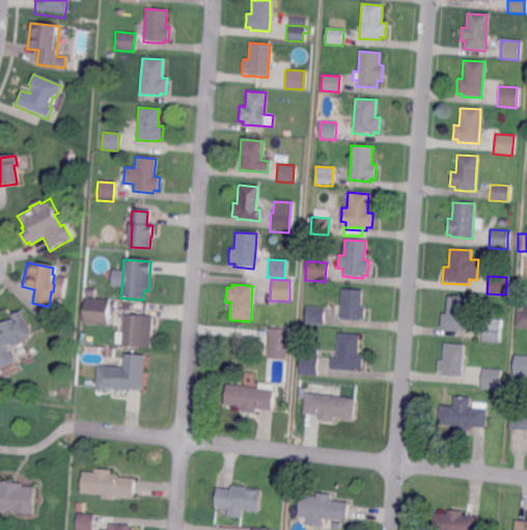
[(364,319),(360,319),(360,321),(359,321),(358,321),(339,319),(339,314),(339,307),(340,306),(341,288),(362,290),(360,306),(365,307),(365,310),(364,319)]
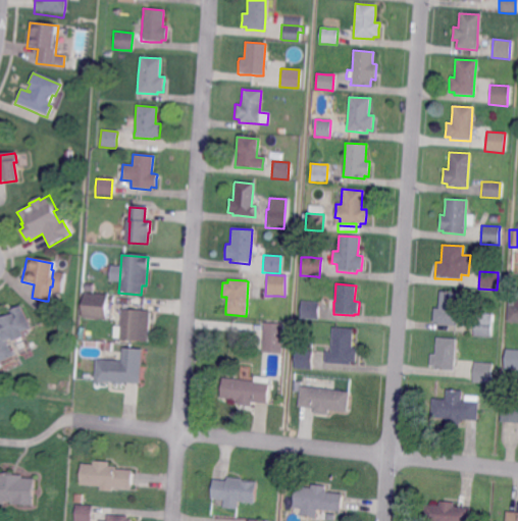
[(457,315),(456,319),(456,325),(431,324),(432,308),(437,309),(438,292),(458,293),(457,307),(457,315)]
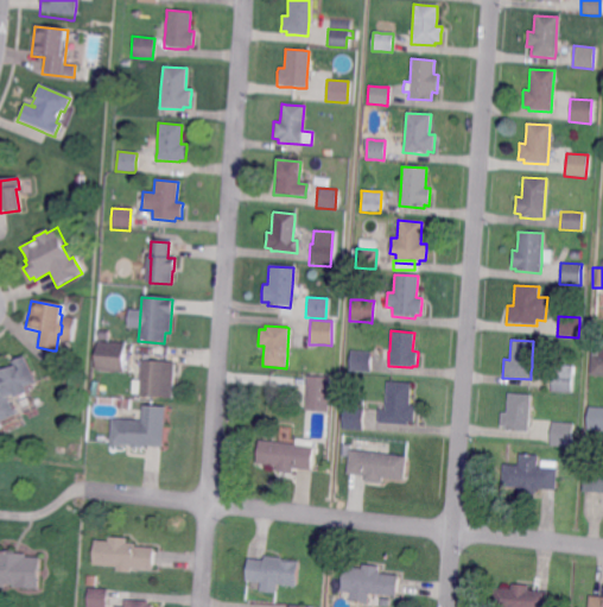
[(121,373),(94,371),(96,342),(124,345),(121,373)]
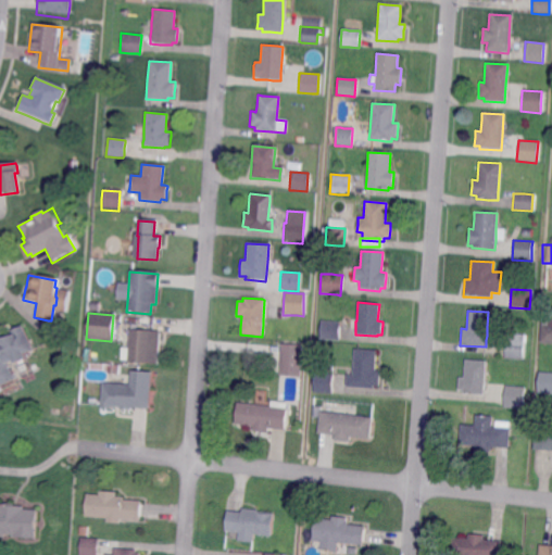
[(551,318),(551,343),(538,343),(540,318),(542,318),(542,313),(549,313),(548,318),(551,318)]
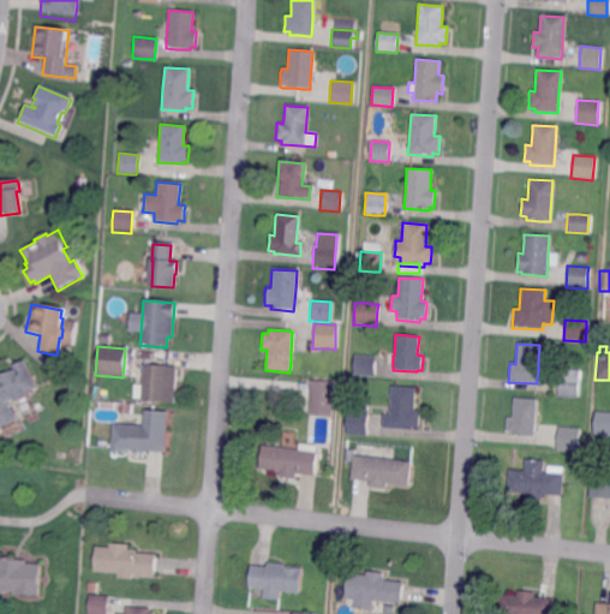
[(374,377),(369,377),(352,375),(353,355),(372,356),(375,357),(375,359),(375,361),(374,377)]
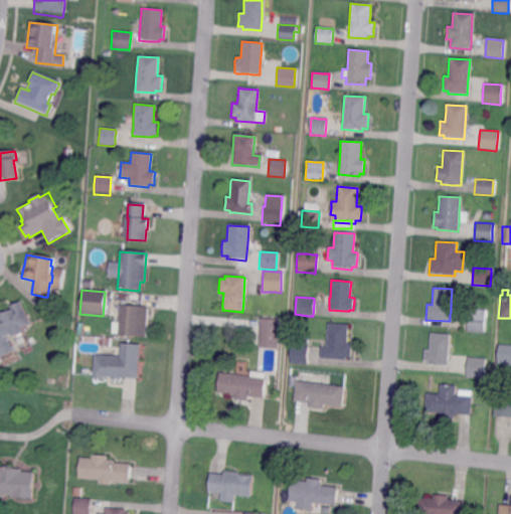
[(28,325),(20,329),(22,333),(21,333),(12,337),(11,335),(5,338),(11,352),(12,352),(12,353),(0,358),(0,311),(2,315),(3,314),(4,313),(5,315),(7,314),(10,313),(11,312),(10,310),(9,308),(19,303),(28,325)]
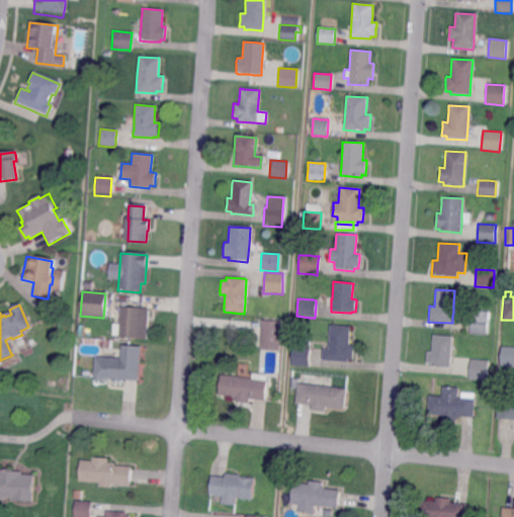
[(145,340),(117,338),(119,308),(147,310),(145,340)]
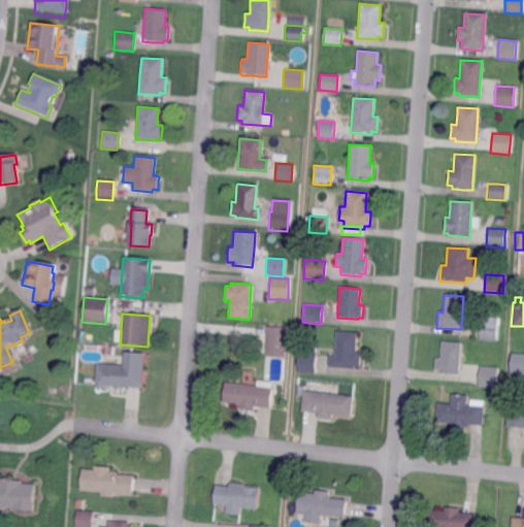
[(495,341),(478,339),(479,321),(479,317),(497,318),(495,332),(495,341)]
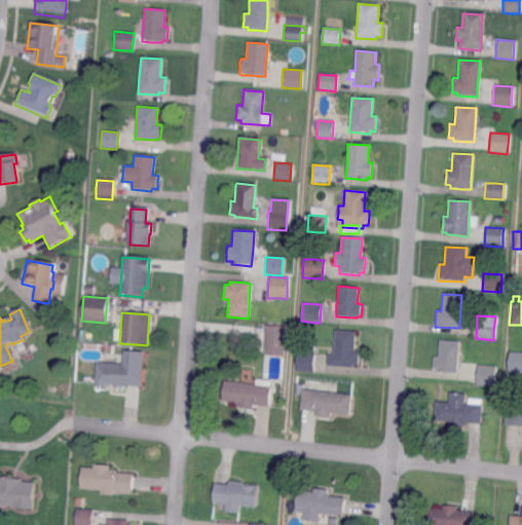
[(283,357),(272,357),(262,357),(262,353),(263,328),(263,327),(284,328),(283,357)]
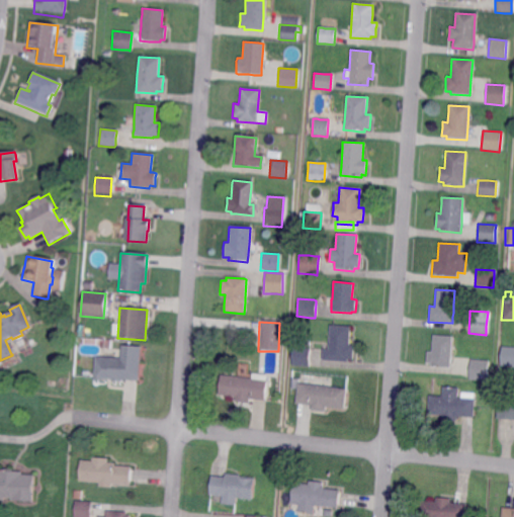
[(350,358),(345,358),(345,361),(343,361),(321,359),(322,351),(322,349),(328,349),(329,336),(329,325),(348,326),(346,344),(351,345),(350,358)]
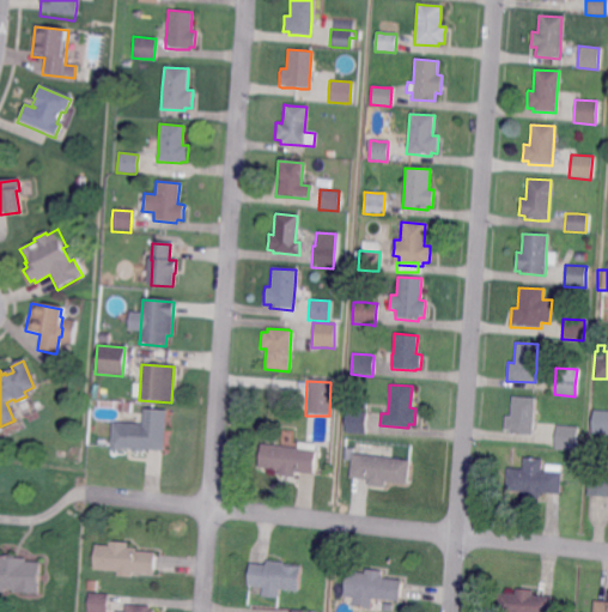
[(533,425),(533,436),(510,435),(510,434),(510,431),(503,430),(503,422),(504,418),(504,417),(506,417),(510,417),(511,398),(535,399),(533,425)]
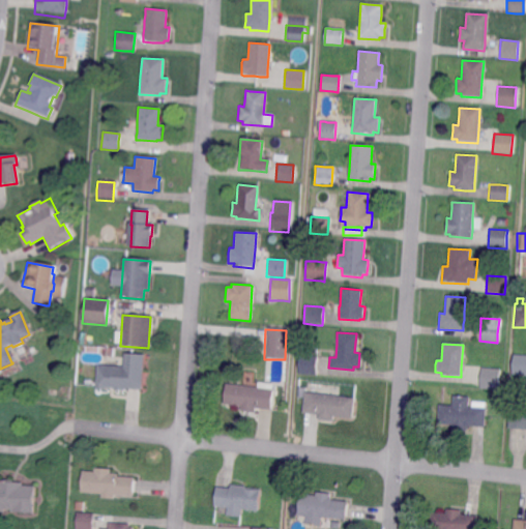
[(140,391),(123,390),(123,392),(112,391),(112,389),(105,389),(105,391),(93,390),(94,388),(94,386),(95,368),(122,370),(123,354),(142,356),(140,391)]
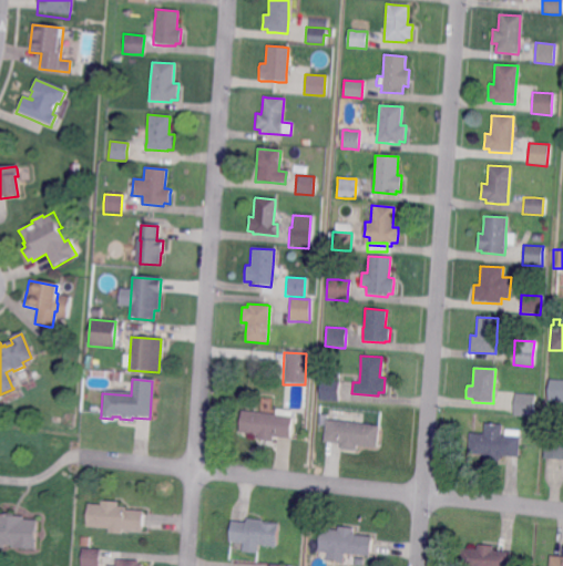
[(337,402),(320,401),(318,401),(319,380),(320,381),(321,381),(338,382),(338,383),(338,384),(338,387),(337,394),(337,401),(337,402)]
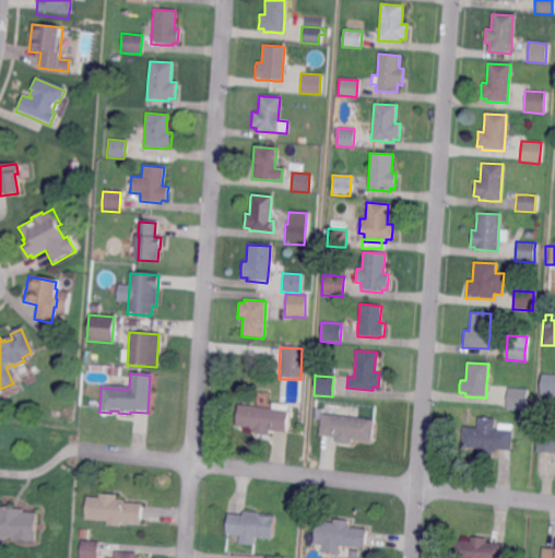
[(554,396),(538,395),(539,386),(539,376),(554,376),(554,396)]
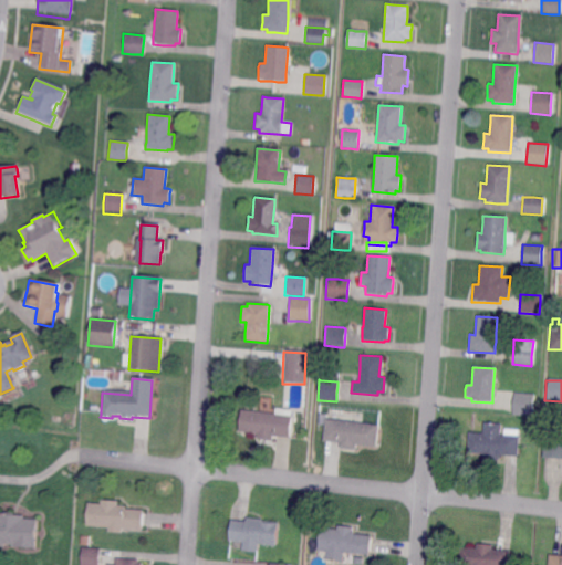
[(531,416),(510,414),(512,394),(512,393),(532,395),(531,416)]
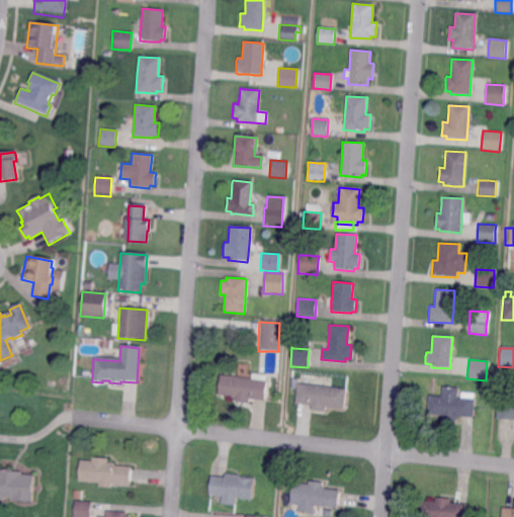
[(263,402),(262,402),(250,401),(248,401),(247,404),(233,403),(234,399),(218,398),(220,376),(233,377),(244,379),(265,381),(263,402)]
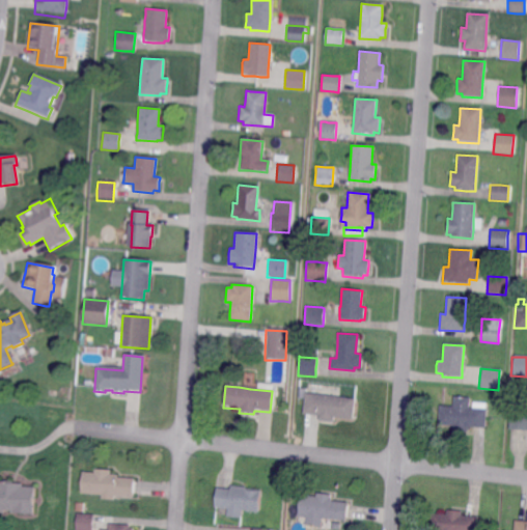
[(302,399),(295,399),(295,394),(296,389),(303,390),(302,399)]
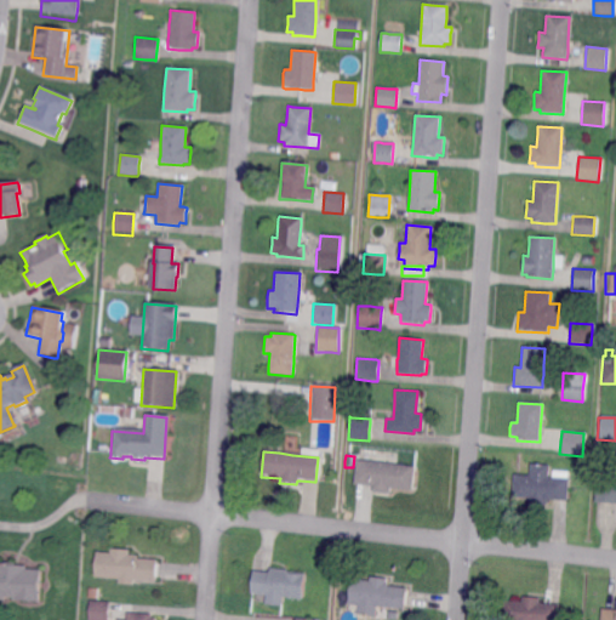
[(411,491),(389,489),(389,495),(385,494),(382,494),(380,494),(371,493),(372,487),(370,487),(369,487),(354,484),(353,484),(355,460),(380,462),(382,462),(391,464),(414,466),(411,491)]
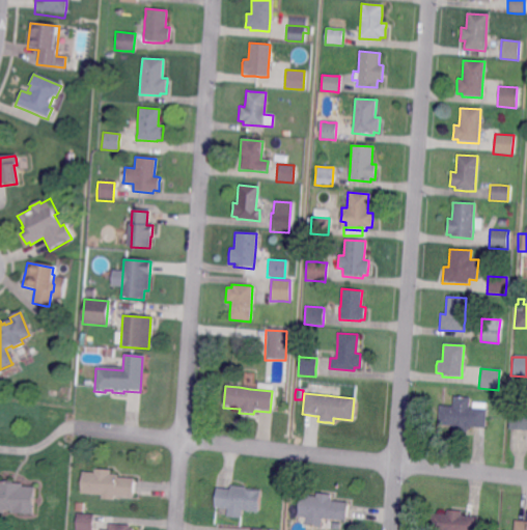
[(469,408),(470,408),(483,409),(486,409),(484,428),(482,428),(481,428),(470,427),(467,427),(467,433),(461,431),(458,431),(455,431),(454,431),(452,431),(452,426),(437,425),(439,406),(451,407),(452,396),(469,397),(469,408)]
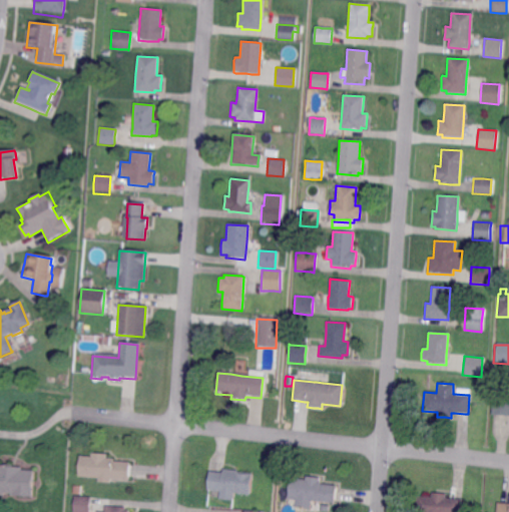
[(508,398),(507,417),(487,415),(488,397),(508,398)]
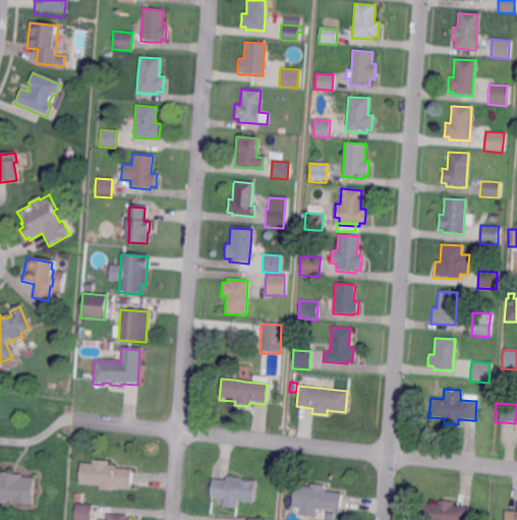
[(108,465),(109,465),(111,465),(113,465),(114,465),(115,466),(115,468),(131,469),(131,470),(131,473),(130,486),(130,487),(129,488),(111,486),(111,487),(111,490),(99,489),(99,485),(78,484),(79,472),(80,463),(92,464),(93,460),(101,461),(104,461),(106,461),(108,462),(108,465)]
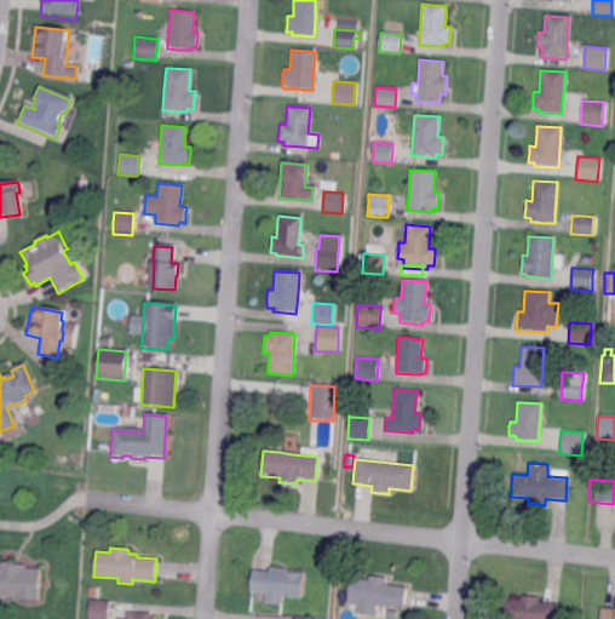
[(40,569),(39,584),(38,601),(13,599),(13,597),(13,596),(4,595),(4,599),(1,599),(0,599),(0,561),(11,562),(12,562),(15,562),(24,563),(24,568),(40,569)]
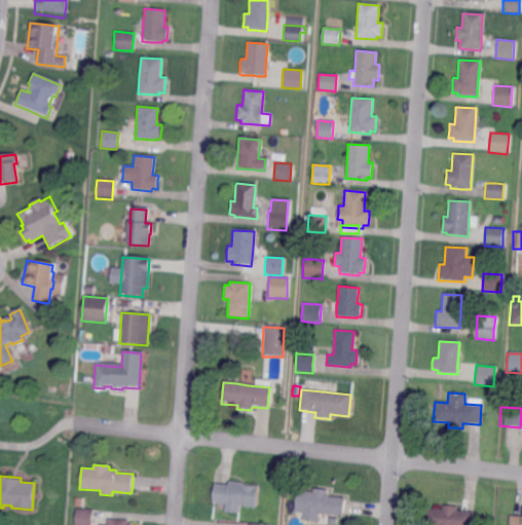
[(243,485),(258,486),(255,508),(239,505),(238,513),(226,512),(224,512),(224,510),(225,503),(212,502),(213,500),(214,483),(215,483),(220,484),(225,484),(226,484),(227,485),(228,483),(228,481),(233,482),(236,482),(239,482),(243,482),(243,485)]
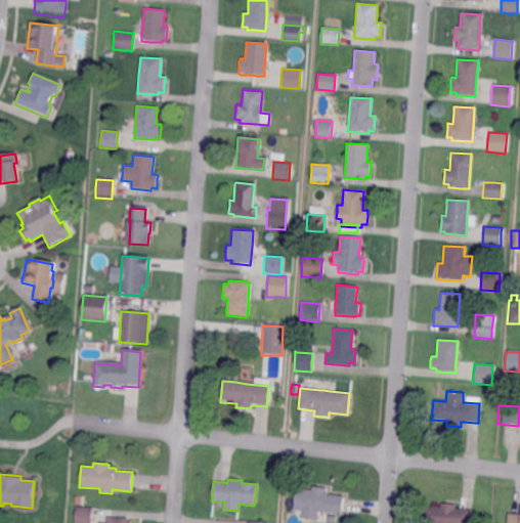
[(327,491),(326,493),(334,494),(342,495),(342,499),(342,500),(342,504),(341,511),(341,512),(341,513),(341,514),(333,513),(317,511),(316,520),(309,519),(300,518),(301,510),(294,509),(296,488),(311,490),(312,486),(314,487),(327,488),(327,491)]
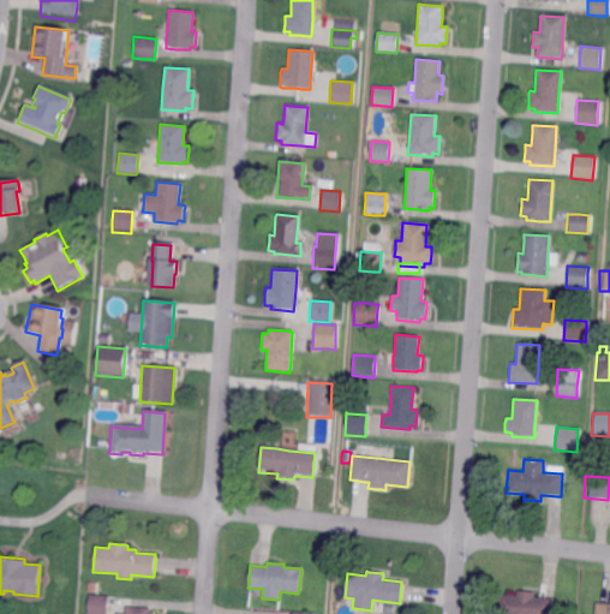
[(94,592),(85,591),(87,582),(95,583),(95,588),(94,592)]
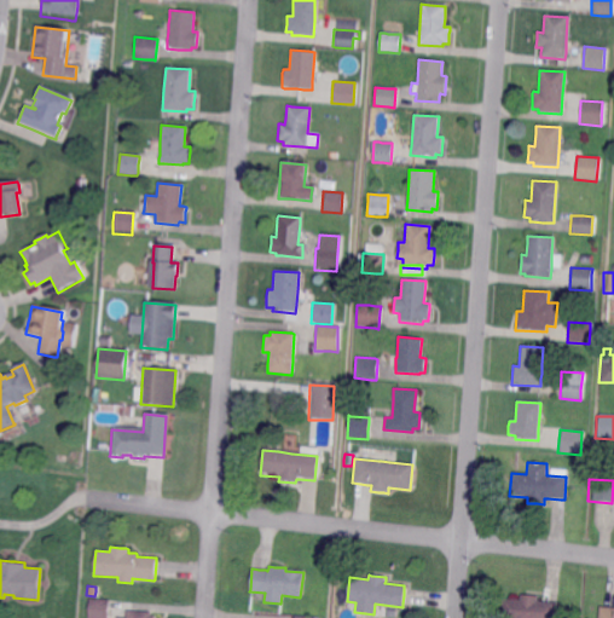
[(537,601),(557,602),(555,617),(500,617),(503,599),(520,600),(520,595),(538,596),(537,601)]
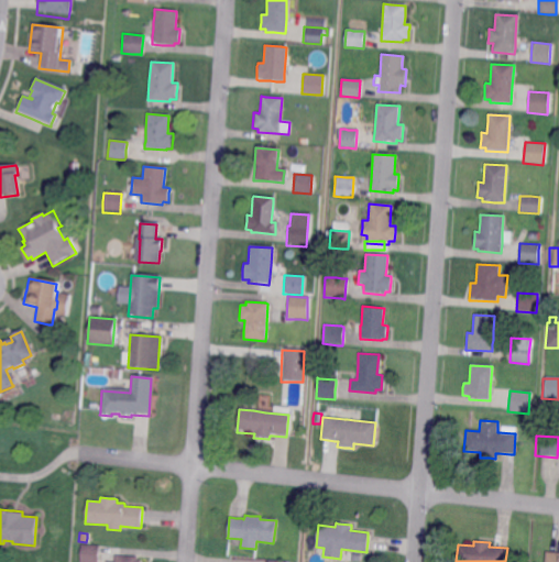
[(79,561),(80,544),(98,546),(98,547),(98,548),(97,561),(79,561)]
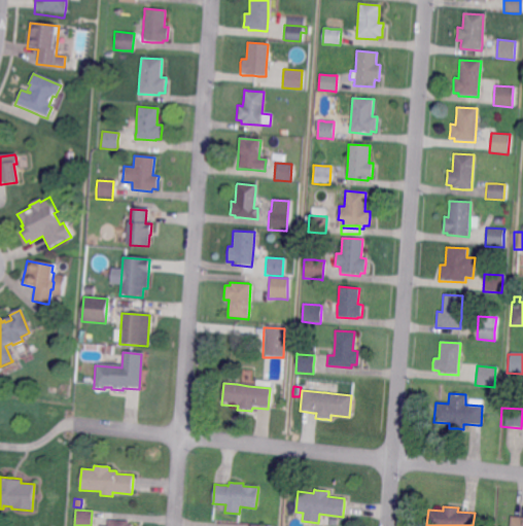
All buildings are outlined.
